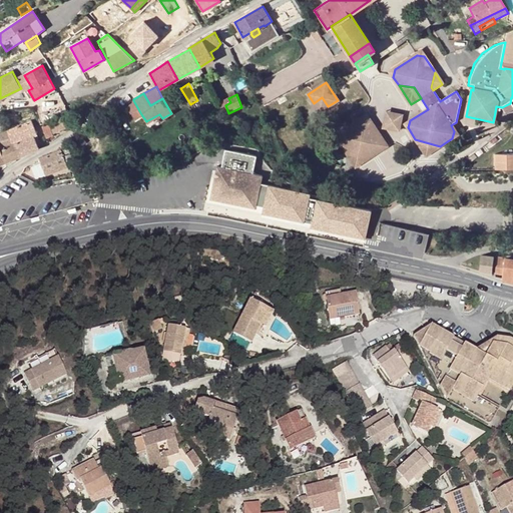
[(322,97),(314,103),(319,111),(328,106),(322,97)]
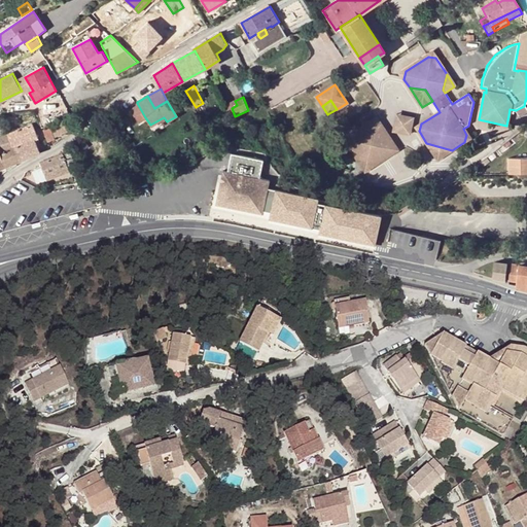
[(145,117),(137,103),(136,104),(145,117)]
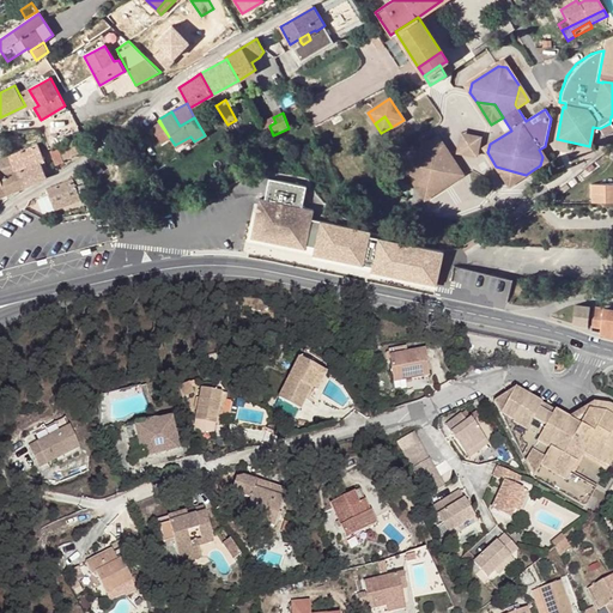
[(169,137),(158,121),(150,126),(152,129),(161,141),(168,137),(169,137)]
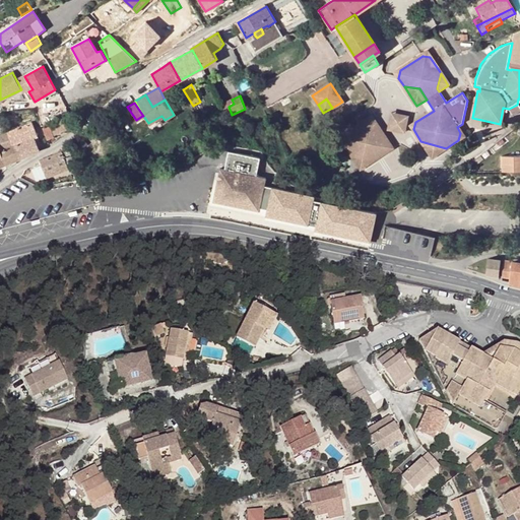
[(512,116),(519,112),(519,108),(517,104),(517,105),(509,109),(509,110),(512,116)]
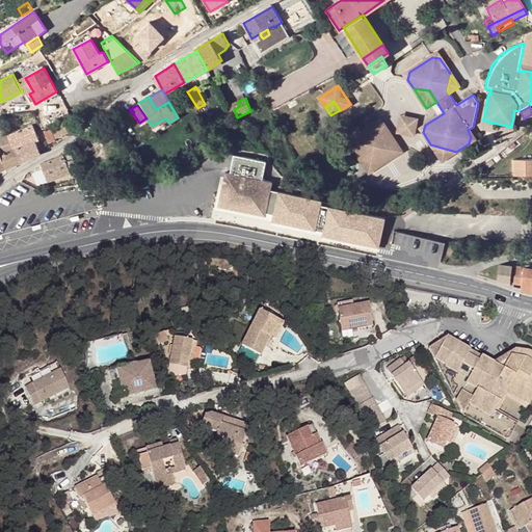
[(418,118),(399,114),(396,133),(415,136),(418,118)]
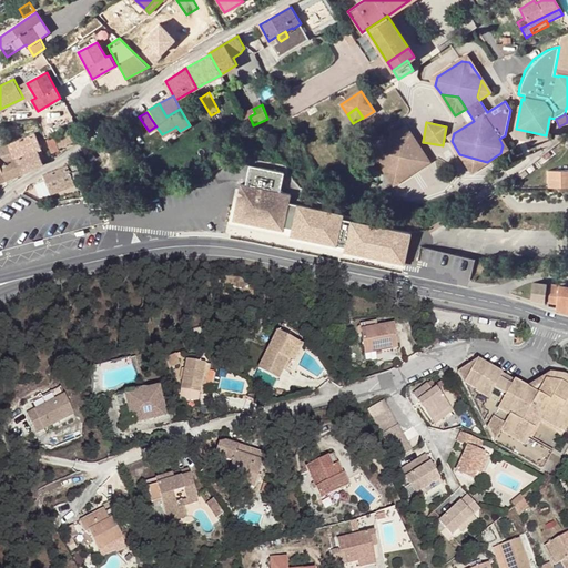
[(383,168),(411,173),(424,165),(426,158),(408,132),(401,131),(376,146),(374,154),(383,168)]
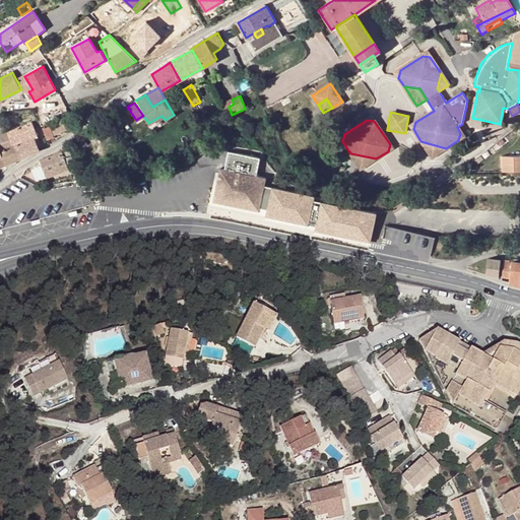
[(50,128),(54,137),(70,130),(66,121),(50,128)]
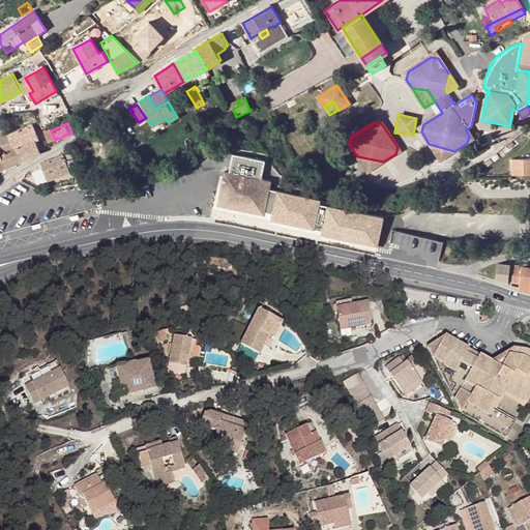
[(33,126),(7,137),(19,163),(40,154),(35,141),(38,140),(33,126)]
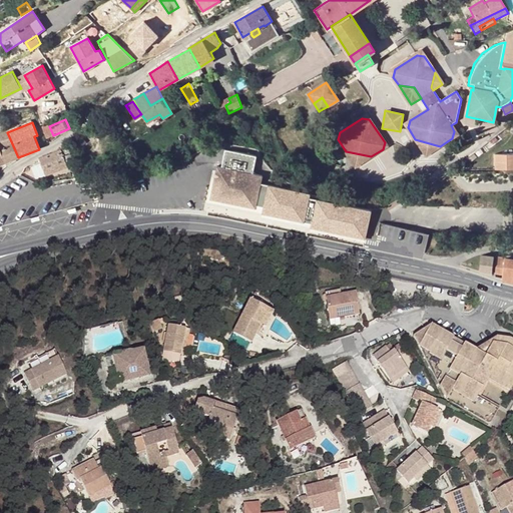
[(49,124),(42,127),(47,139),(54,136),(53,135),(49,126),(49,124)]
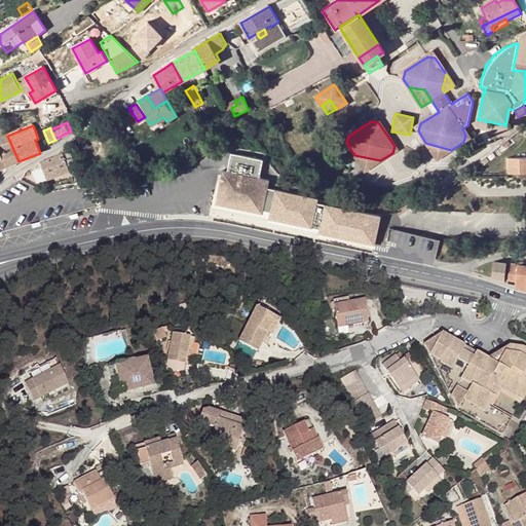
[(19,161),(7,136),(0,138),(0,153),(6,166),(8,172),(17,166),(15,162),(19,161)]
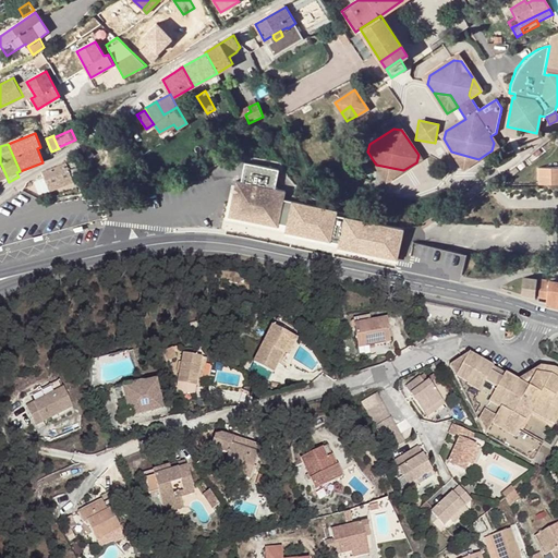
[(463,169),(478,159),(451,152),(463,169)]
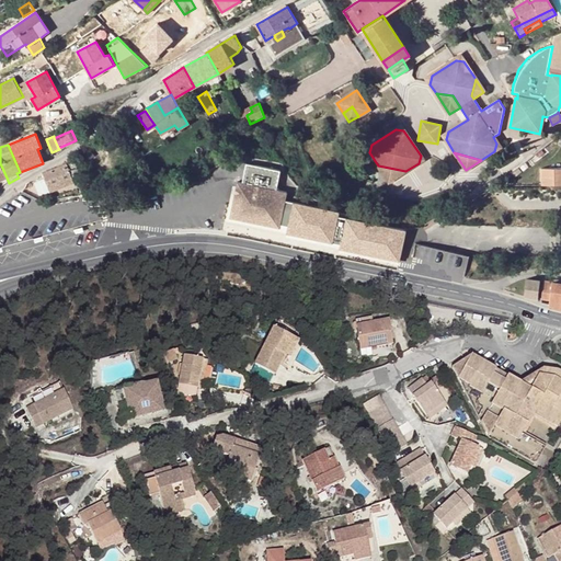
[(58,168),(44,174),(47,182),(60,176),(70,172),(68,164),(58,168)]
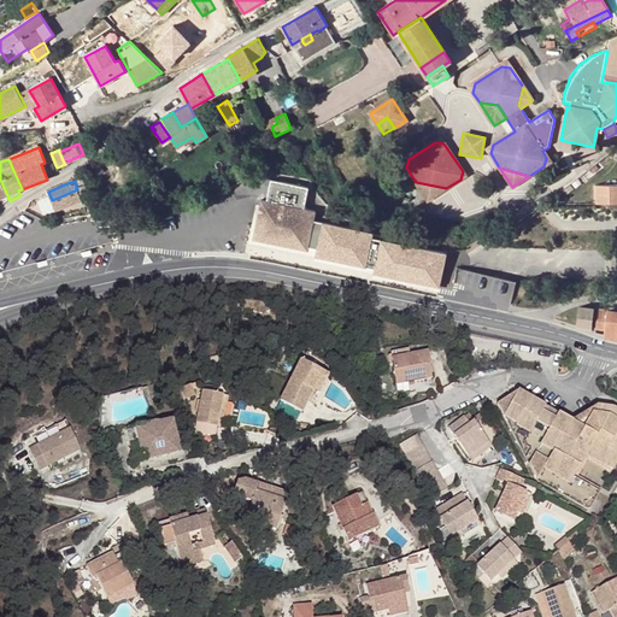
[(427,200),(446,188),(416,182),(427,200)]
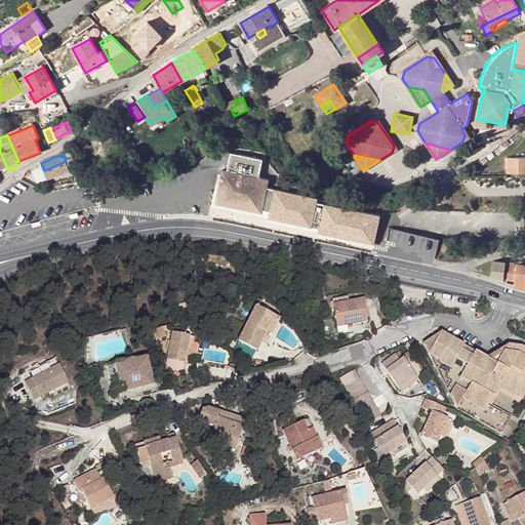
[(522,160),(507,160),(507,175),(522,175),(522,160)]
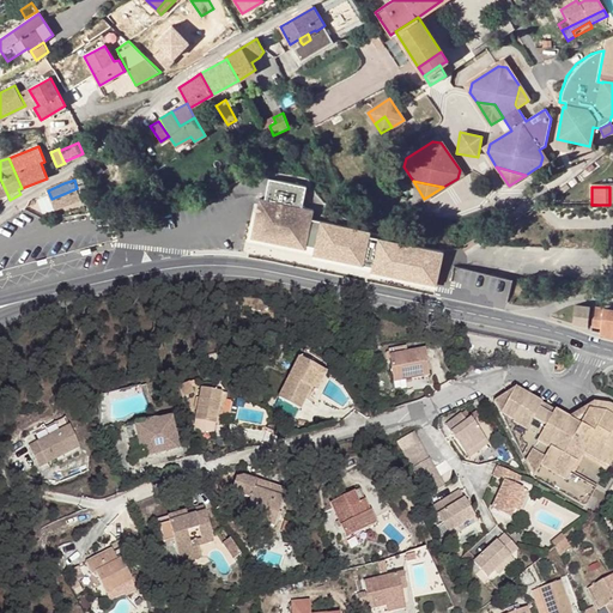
[(66,193),(52,199),(55,211),(82,200),(77,188),(66,193)]
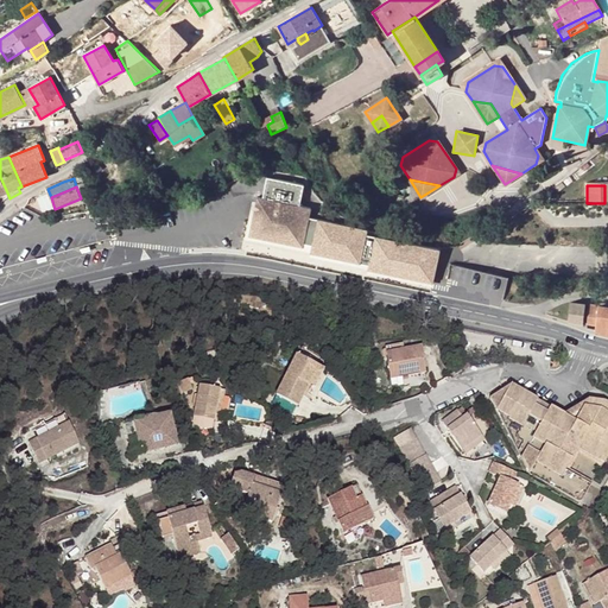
[(310,207),(255,197),(248,234),(310,248),(309,253),(367,265),(367,268),(435,283),(439,248),(366,233),(367,228),(308,216),(310,207)]
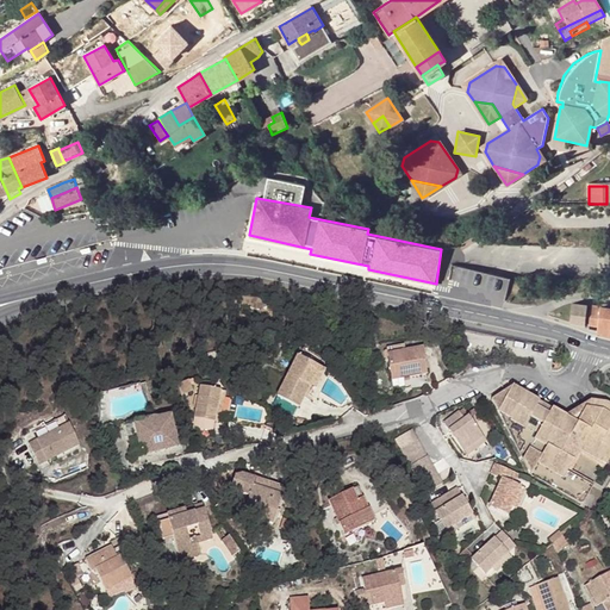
[(503,307),(510,278),(458,267),(455,278),(489,286),(485,304),(503,307)]
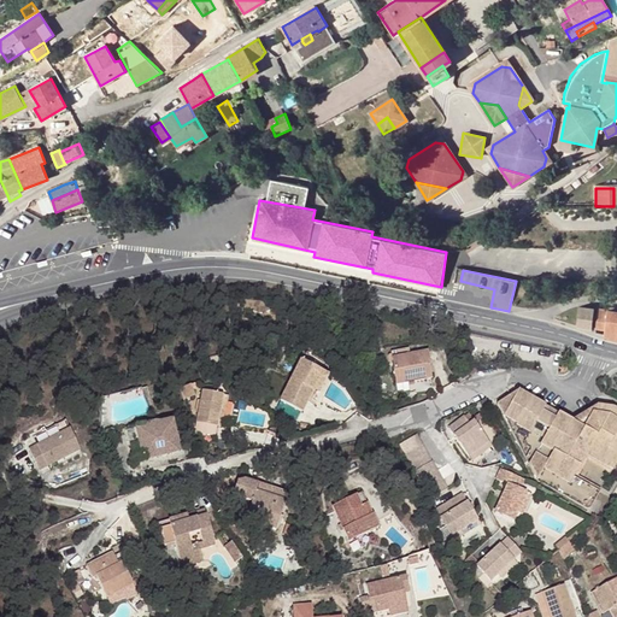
[(594,309),(580,307),(579,328),(593,329),(594,309)]
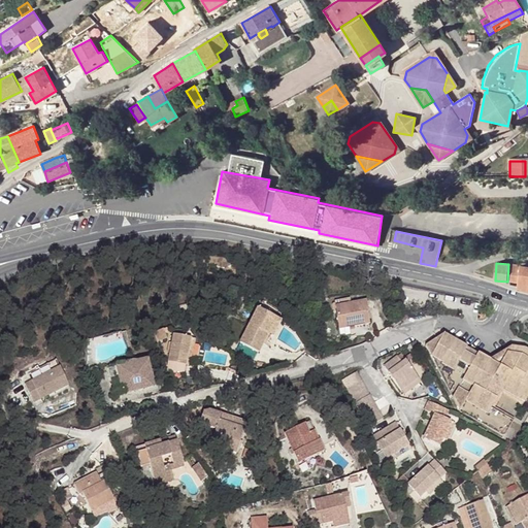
[(527,267),(513,265),(510,282),(519,283),(518,289),(527,290),(527,267)]
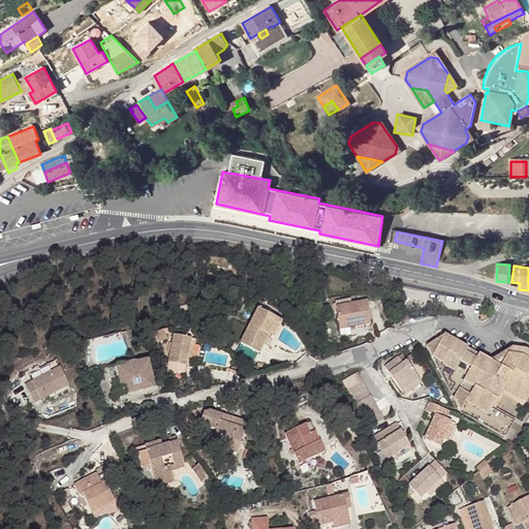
[(349,306),(369,312),(368,303),(351,306),(349,306)]
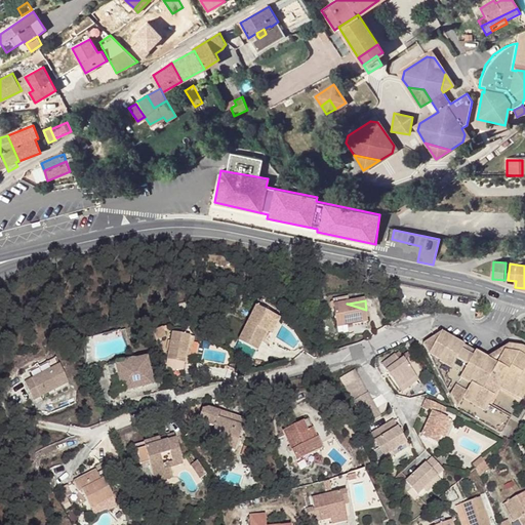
[(348,326),(353,325),(368,323),(366,310),(347,304),(334,305),(337,327),(348,326)]
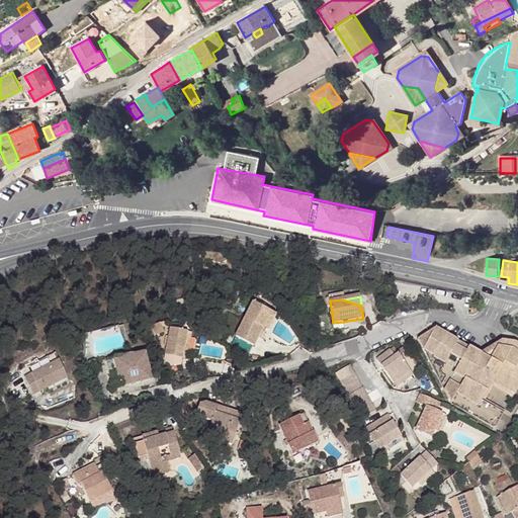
[(253,305),(235,337),(253,347),(262,329),(270,315),(253,305)]
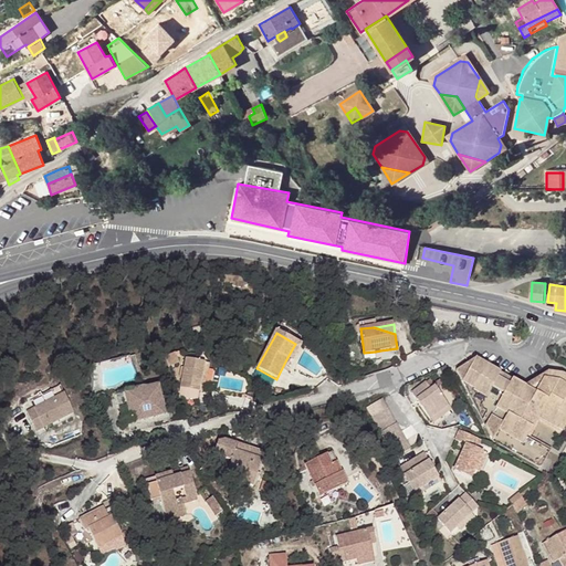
[(426,342),(416,347),(419,353),(429,347),(426,342)]
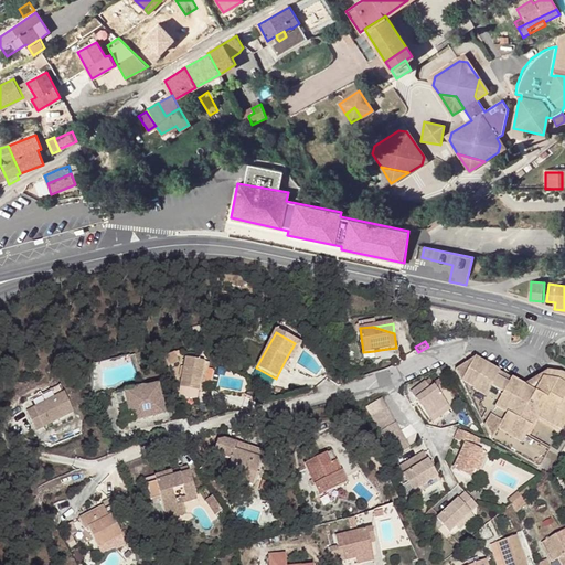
[(295,343),(286,359),(291,362),(300,347),(295,343)]
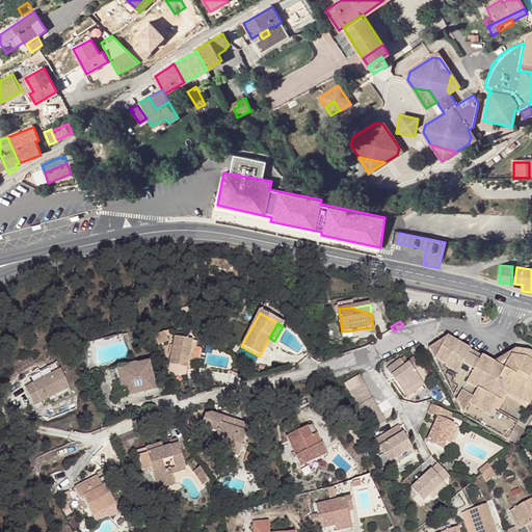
[(165,342),(162,335),(161,331),(154,335),(158,344),(165,342)]
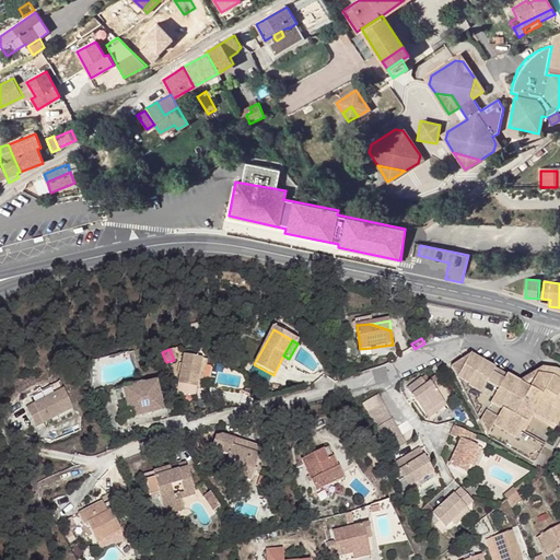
[(179,356),(174,383),(177,394),(194,397),(198,378),(201,360),(179,356)]
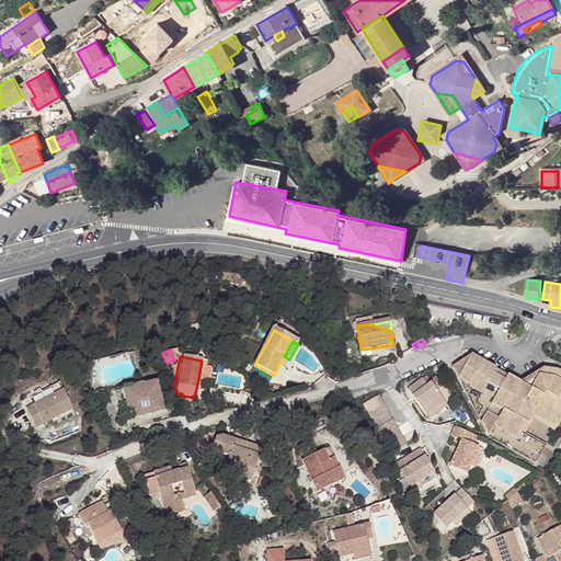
[(522,434),(533,415),(537,409),(560,423),(560,421),(560,384),(551,379),(541,378),(512,395),(517,385),(470,357),(451,368),(461,389),(487,437),(534,465),(535,464),(537,462),(545,448),(522,434)]
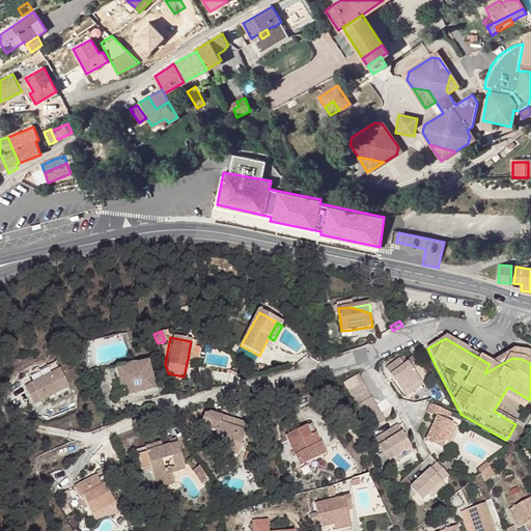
[(512,351),(490,364),(484,373),(512,358),(522,359),(530,363),(530,355),(527,353),(512,351)]
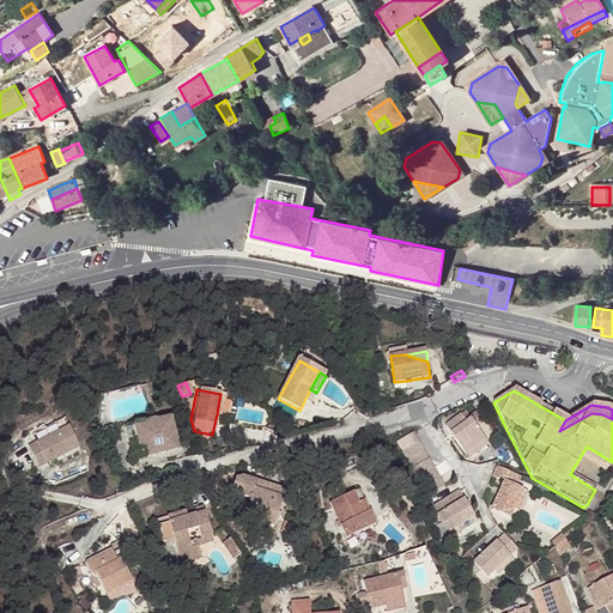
[(460,416),(444,426),(465,454),(484,441),(469,420),(466,423),(460,416)]
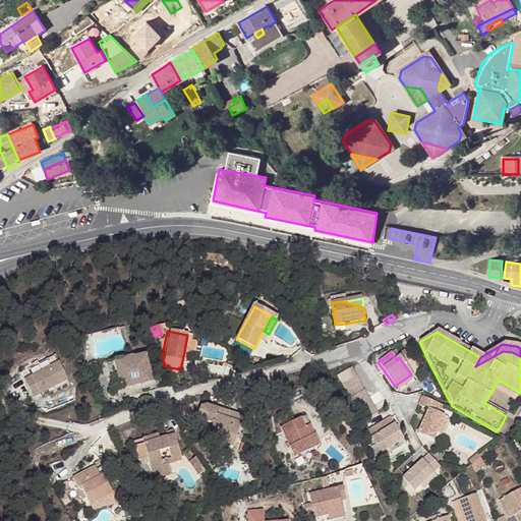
[(143,355),(112,362),(118,387),(149,380),(143,355)]
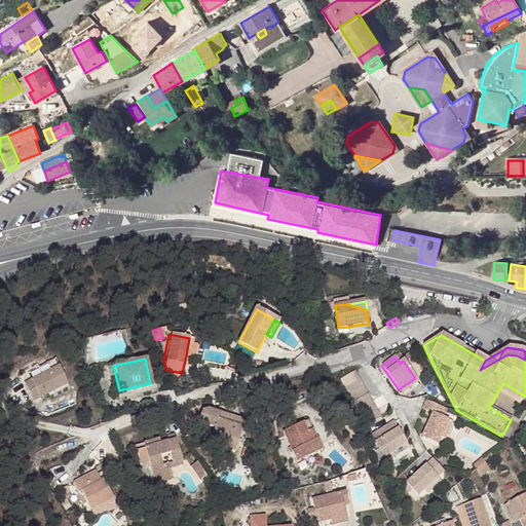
[(26,376),(29,382),(57,367),(53,362),(26,376)]
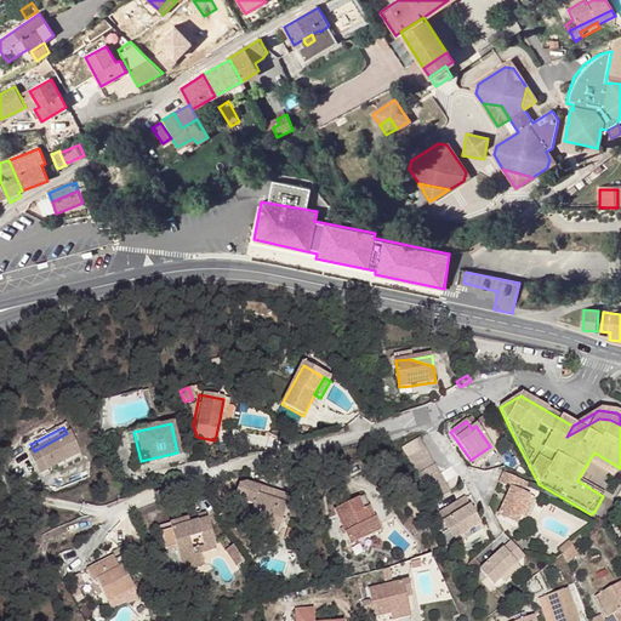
[(141,461),(134,432),(125,434),(132,467),(178,456),(177,453),(141,461)]
